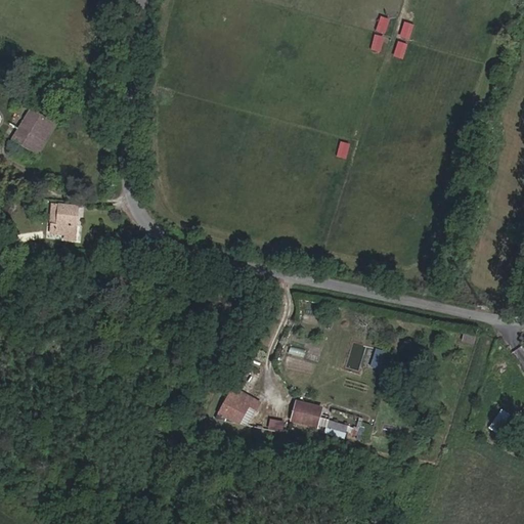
[(376,30),(385,33),(391,18),(381,15),(376,30)]
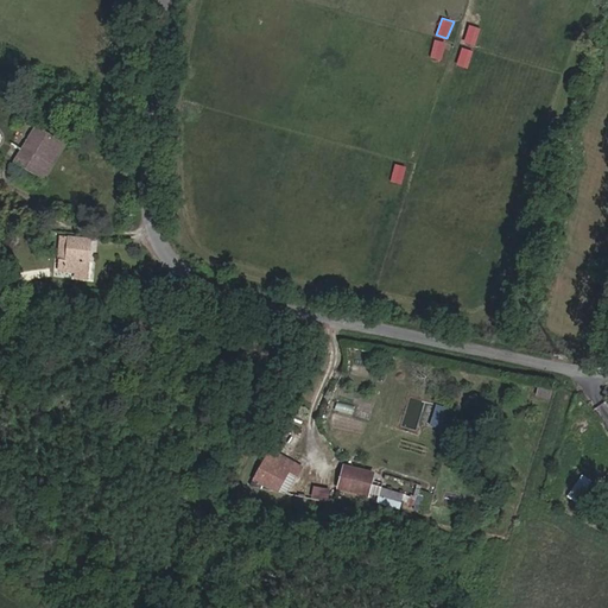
[(477,45),(481,26),(468,24),(464,43),(477,45)]
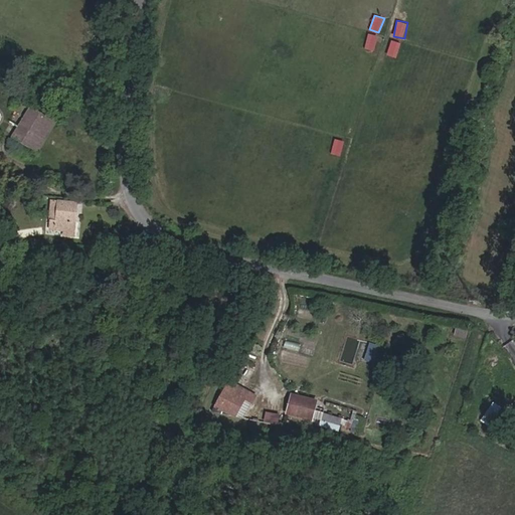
[(367,33),(364,48),(375,50),(378,35),(367,33)]
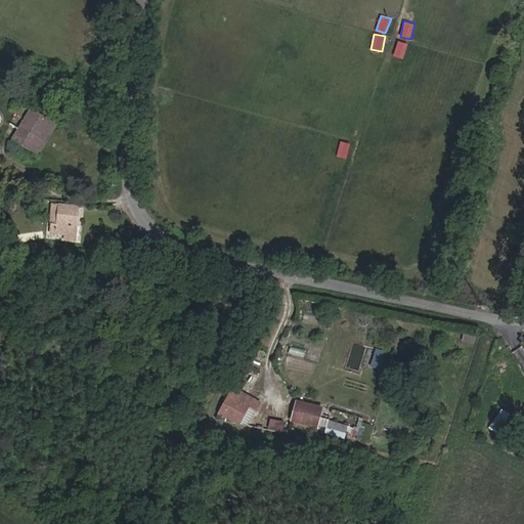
[(398,40),(393,55),(403,58),(408,44),(398,40)]
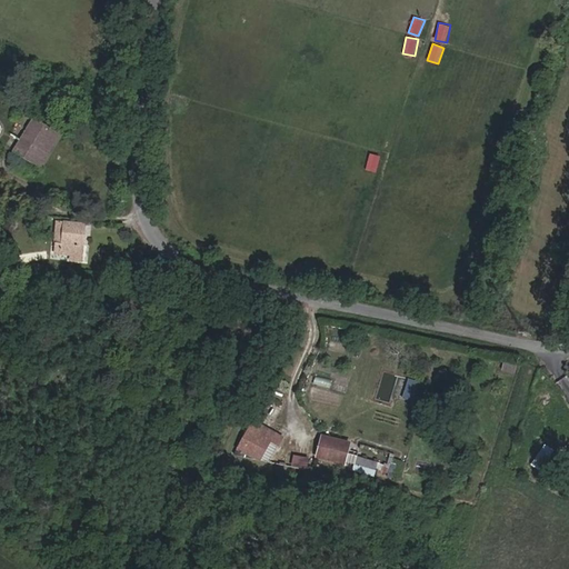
[(18,150),(40,163),(57,137),(35,123),(18,150)]
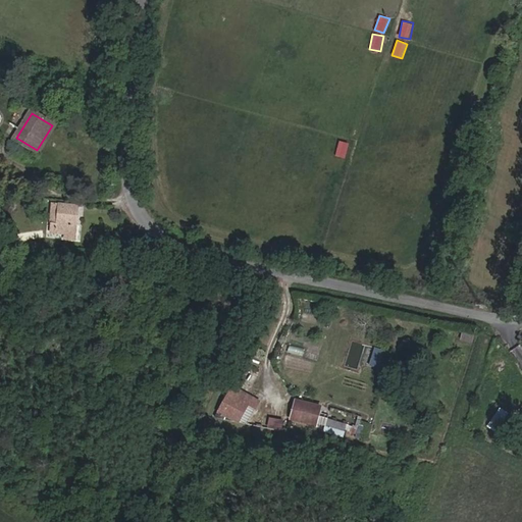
[(64,239),(74,240),(77,206),(53,203),(51,231),(64,233),(64,239)]
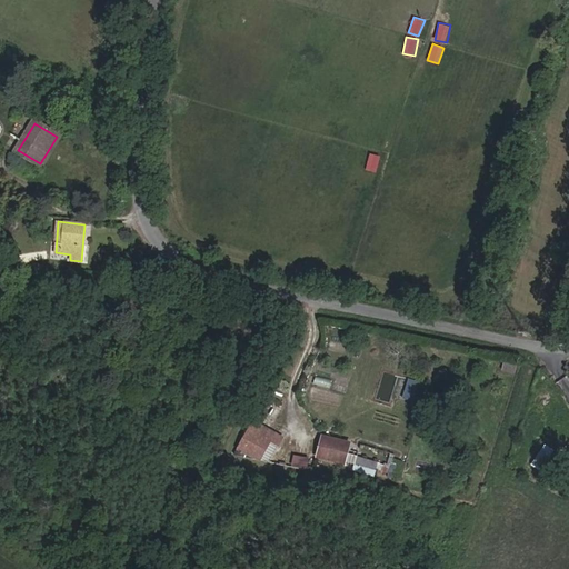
[(502,370),(515,373),(517,365),(505,361),(502,370)]
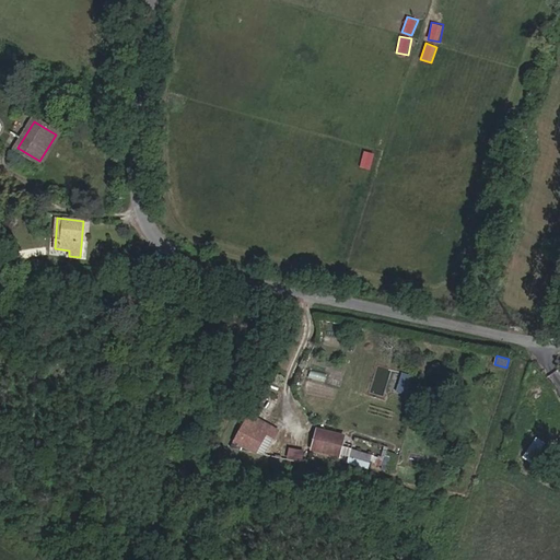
[(399,384),(409,387),(412,376),(403,373),(399,384)]
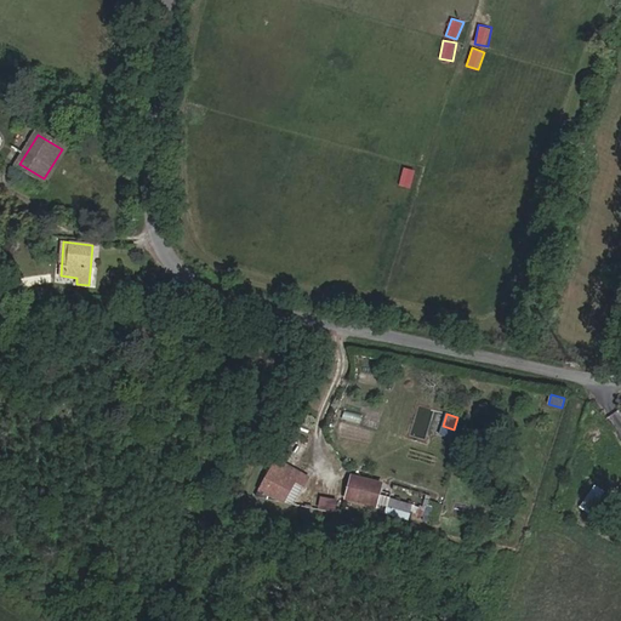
[(305,488),(295,482),(300,473),(275,460),(256,496),(296,505),(305,488)]
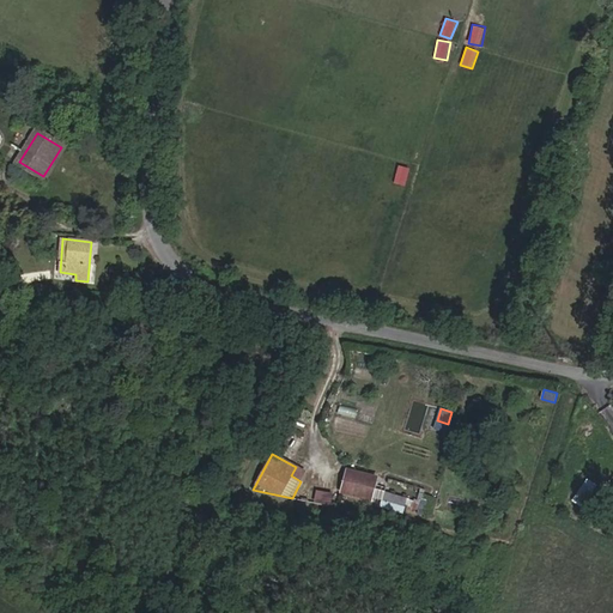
[(301,481),(305,472),(296,467),(291,475),(301,481)]
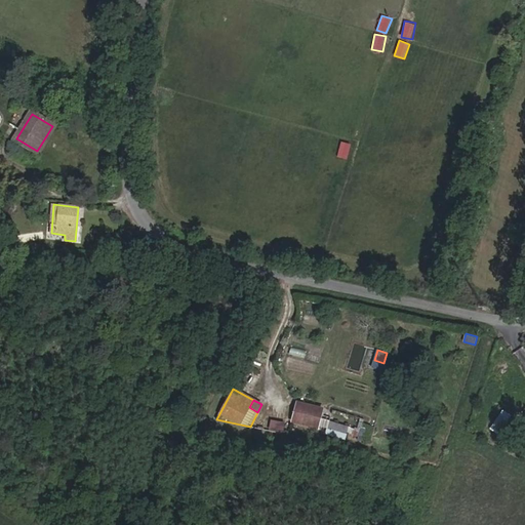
[(292,421),(318,428),(322,409),(297,403),(292,421)]
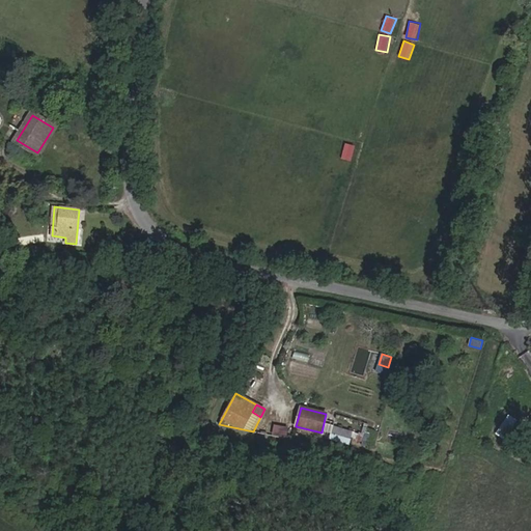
[(326,438),(350,444),(354,430),(330,423),(326,438)]
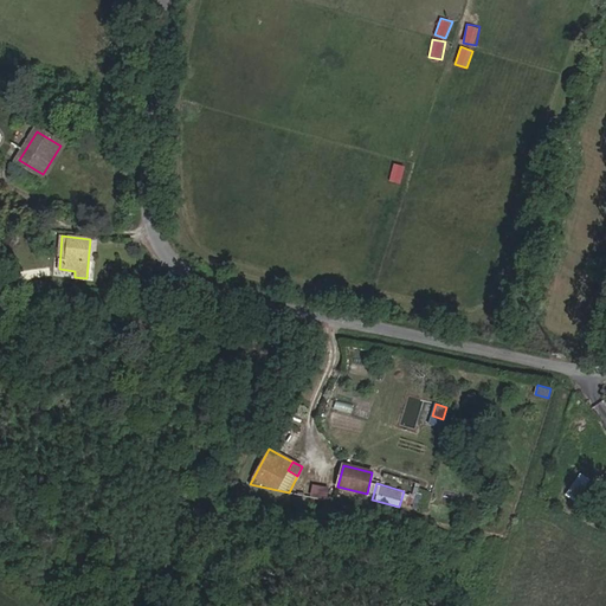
[(311,496),(327,497),(328,485),(313,484),(311,496)]
